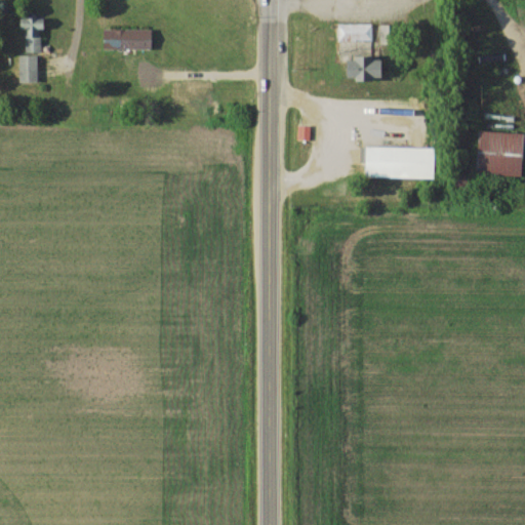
[(43,21),(23,21),(23,54),(43,54),(43,21)]
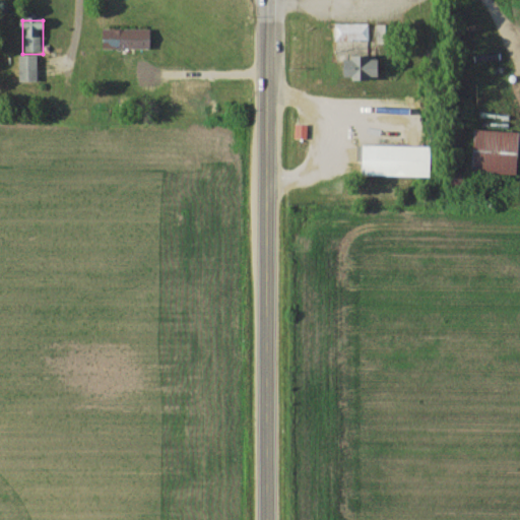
[(104,51),(150,51),(150,30),(104,30),(104,51)]
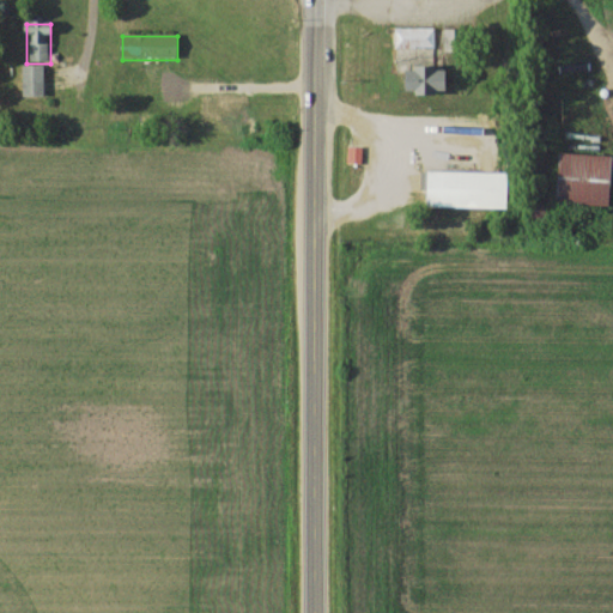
[(44,67),(23,67),(23,98),(44,98),(44,67)]
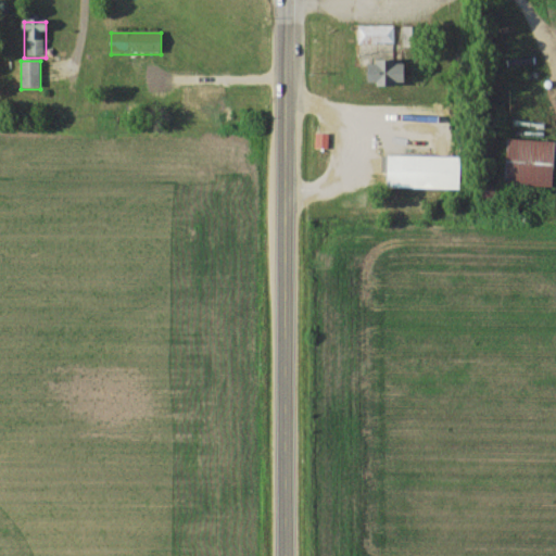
[(405,63),(367,63),(368,88),(405,88),(405,63)]
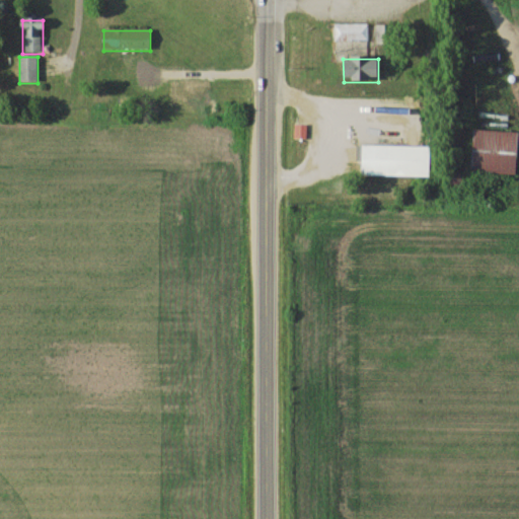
[(306,126),(296,126),(296,140),(306,140),(306,126)]
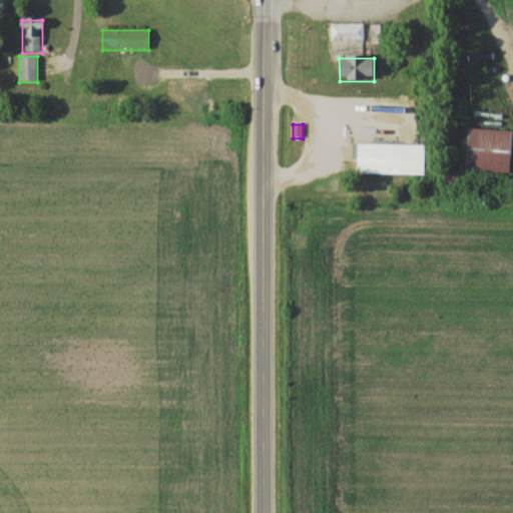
[(512,131),(467,130),(466,174),(511,175),(512,131)]
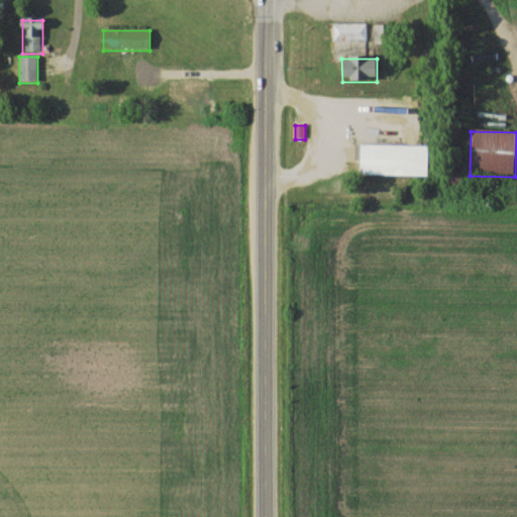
[(427,146),(360,146),(360,177),(427,177),(427,146)]
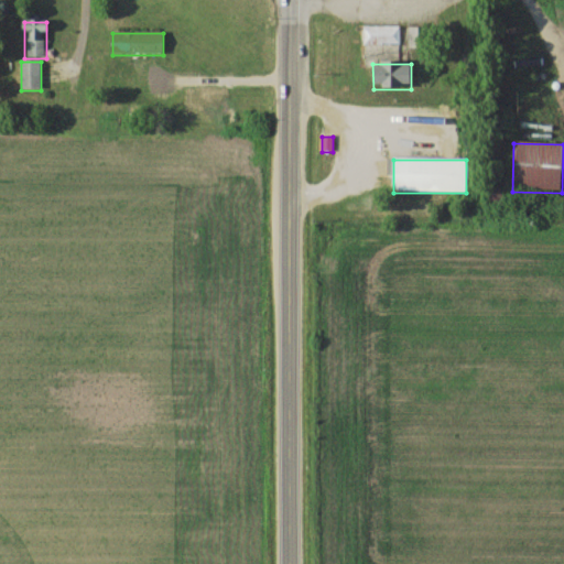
[(490,206),(502,206),(502,193),(490,193),(490,206)]
